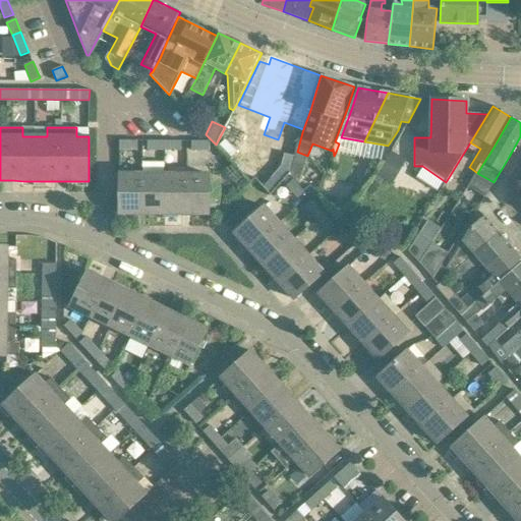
[(137,150),(137,140),(119,140),(119,150),(137,150)]
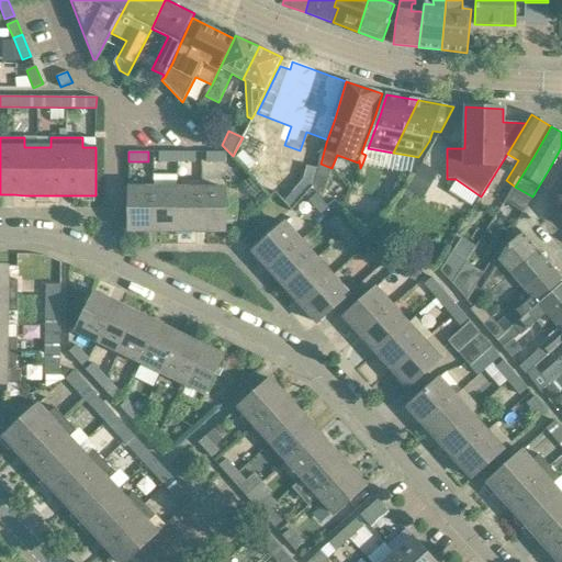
[(176,161),(176,152),(159,152),(159,161),(176,161)]
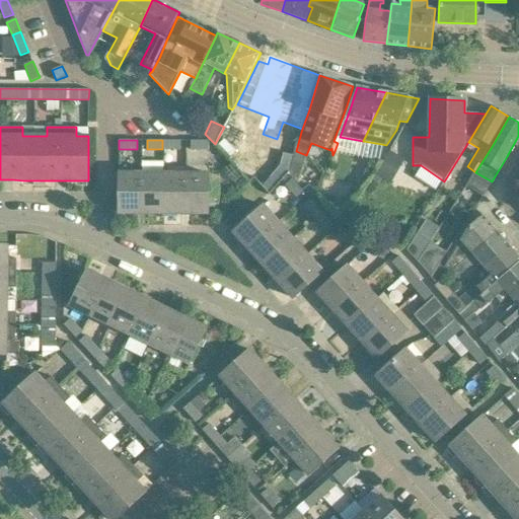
[(180,149),(180,140),(162,140),(162,149),(180,149)]
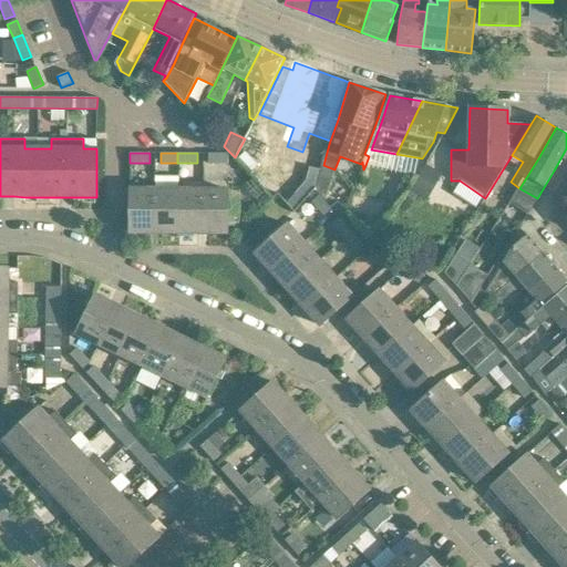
[(228,163),(228,153),(208,153),(208,163),(228,163)]
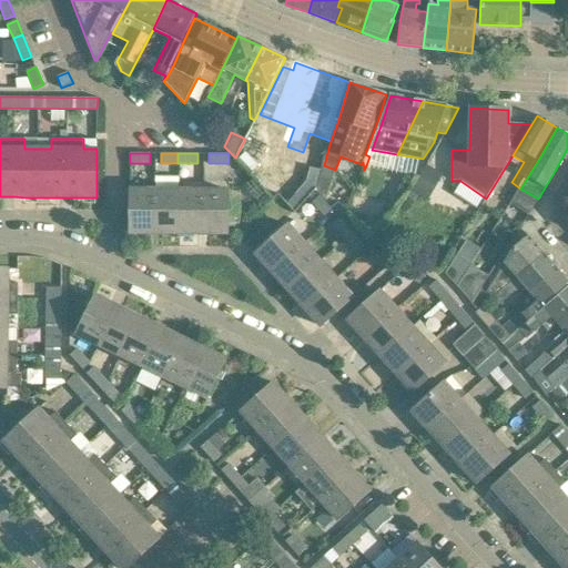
[(322,171),(310,168),(306,182),(286,204),(294,213),(318,188),(322,171)]
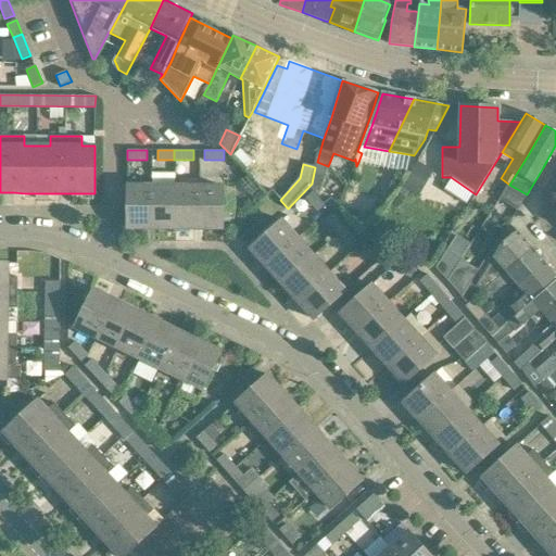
[(151,186),(149,186),(127,186),(127,228),(151,228),(151,186)]
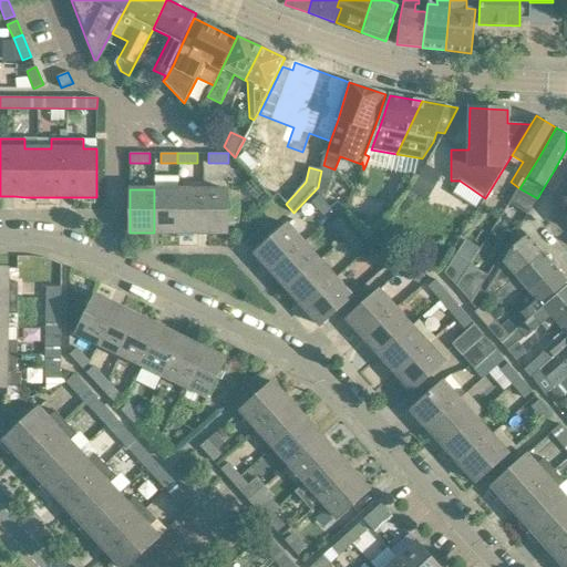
[(177,233),(177,189),(154,189),(154,233),(177,233)]
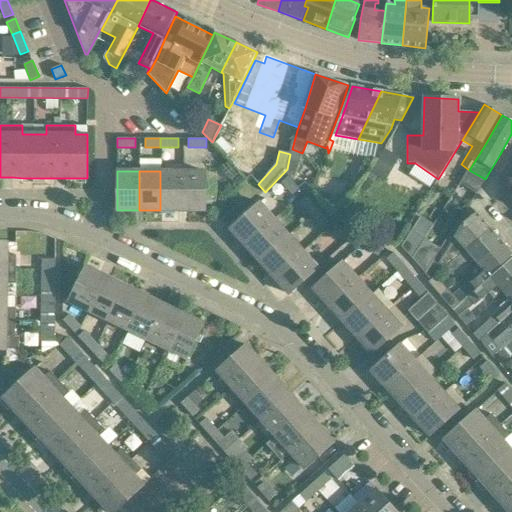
[(182,210),(182,171),(160,171),(160,210),(182,210)]
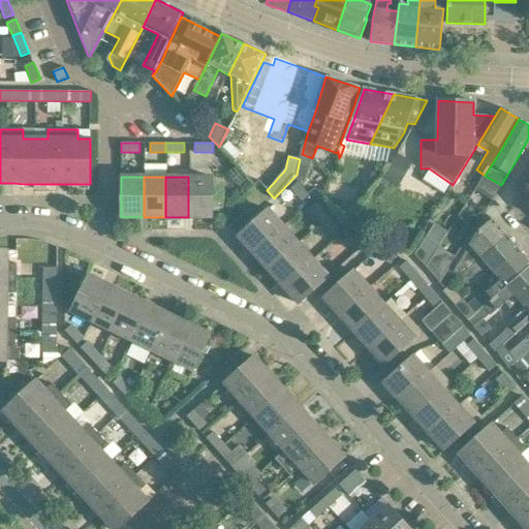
[(212,218),(212,197),(212,178),(188,177),(188,217),(212,218)]
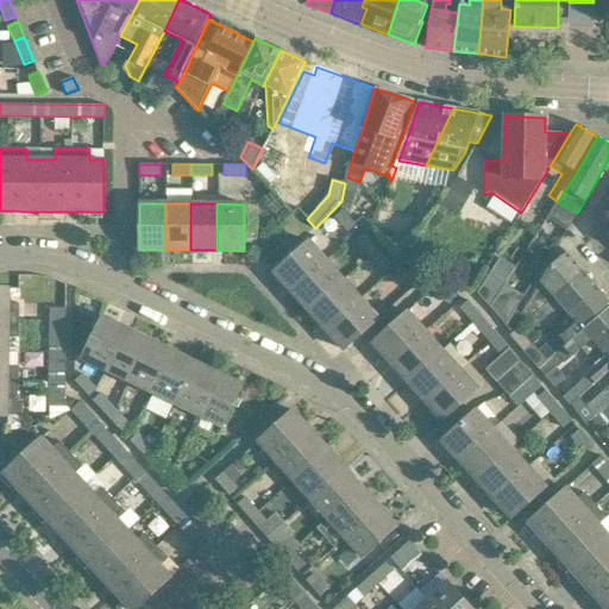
[(347,231),(356,224),(343,209),(334,217),(347,231)]
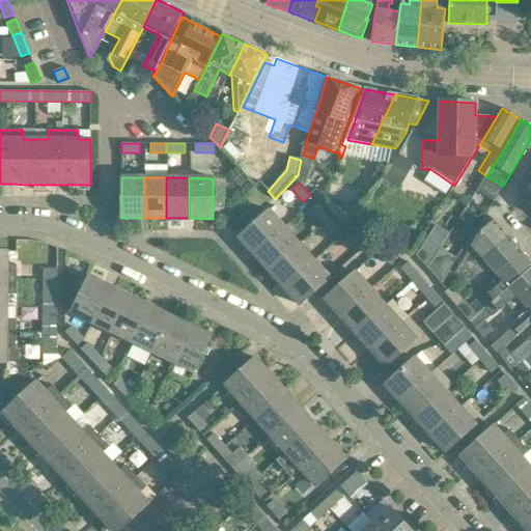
[(322,222),(329,216),(317,202),(310,208),(322,222)]
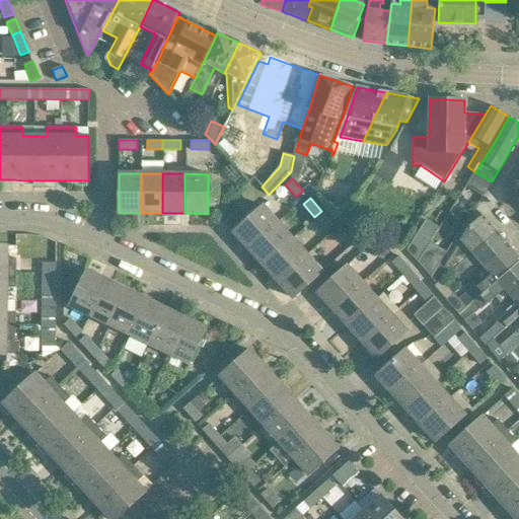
[(248,248),(278,222),(263,206),(233,232),(248,248)]
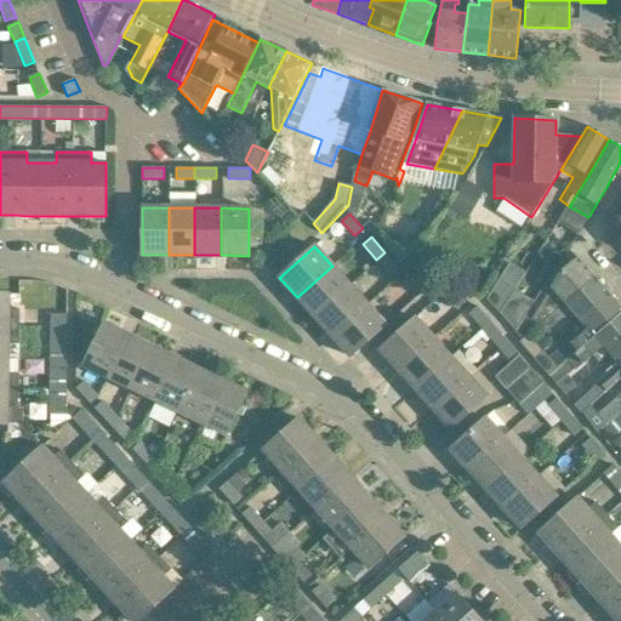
[(385,252),(376,260),(379,262),(385,269),(391,274),(398,267),(385,252)]
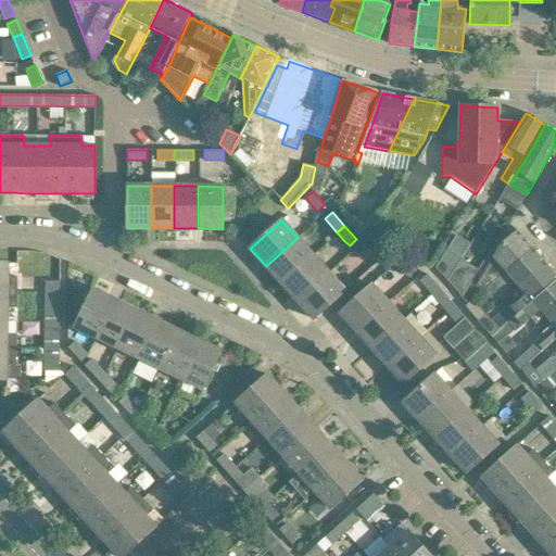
[(484,291),(532,249),(517,231),(503,243),(476,288),(475,287),(465,302),(467,304),(474,299),(480,293),(481,294),(484,291)]
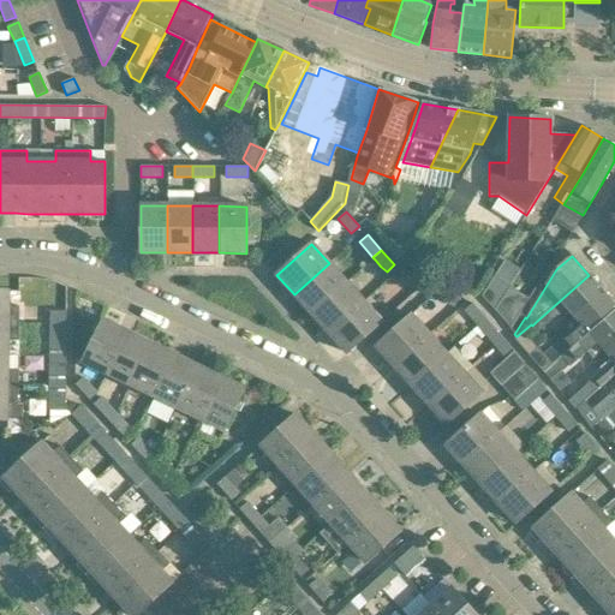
[(311,314),(346,282),(329,263),(294,294),(311,314)]
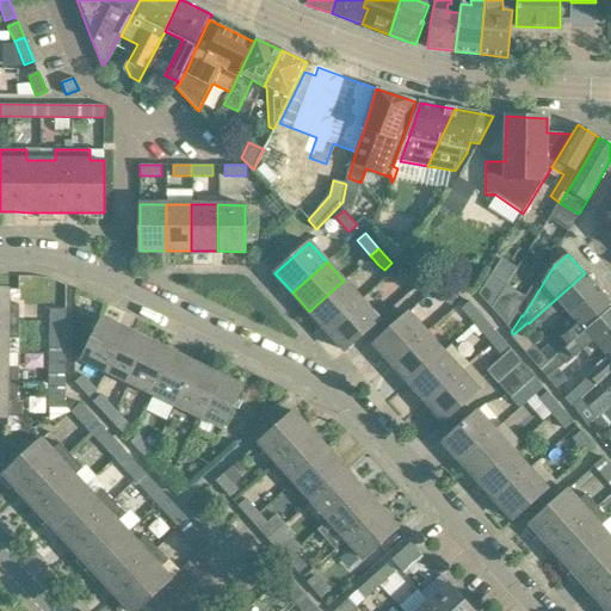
[(420,278),(402,270),(397,281),(415,288),(420,278)]
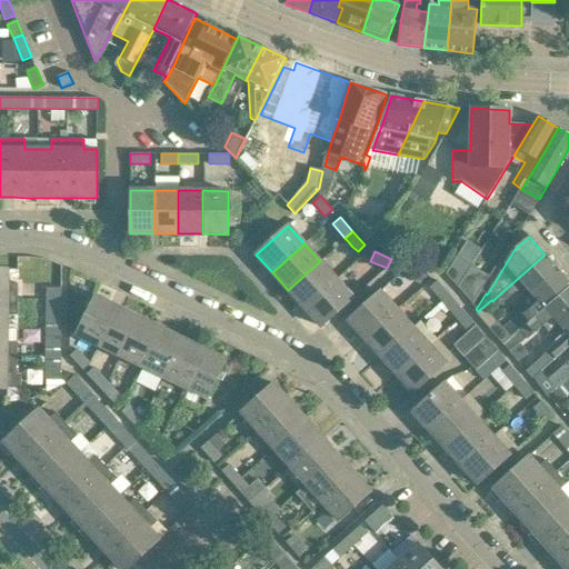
[(531,293),(558,270),(545,255),(496,298),(501,305),(525,285),(531,293)]
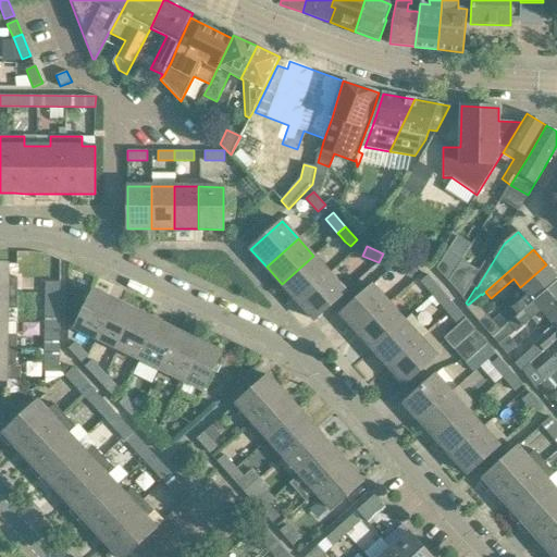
[(450,284),(465,261),(447,250),(435,269),(450,284)]
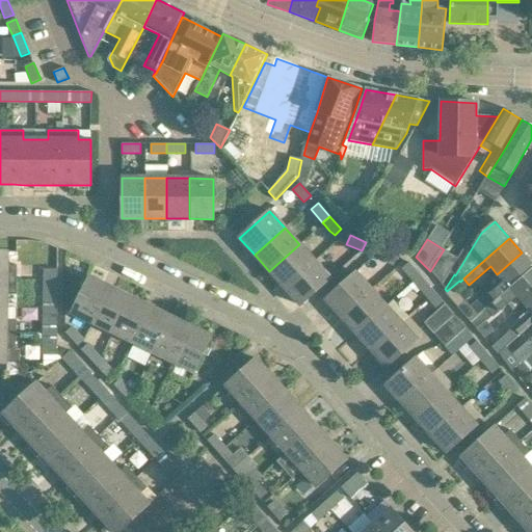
[(285,288),(315,261),(299,244),(269,271),(285,288)]
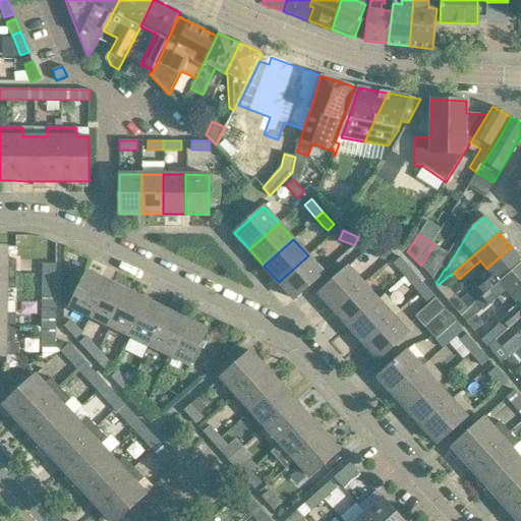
[(389,251),(372,244),(369,252),(386,259),(389,251)]
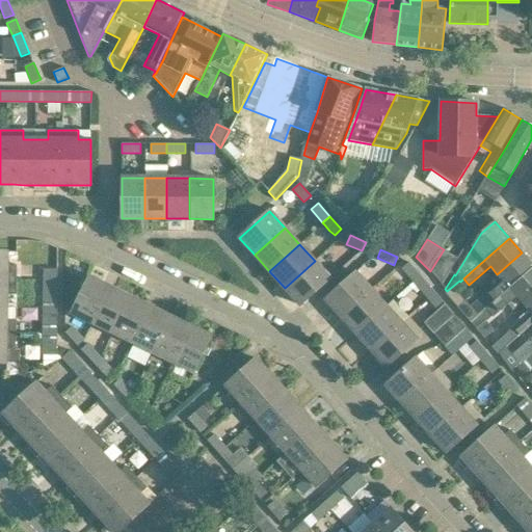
[(445,289),(454,274),(450,271),(458,259),(444,249),(430,271),(445,289)]
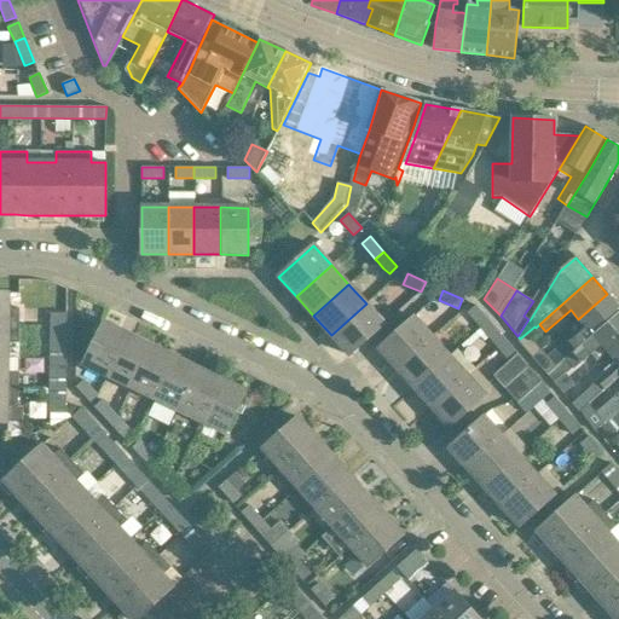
[(18,345),(19,333),(19,308),(9,308),(9,293),(0,291),(0,422),(5,422),(6,409),(16,409),(17,375),(6,375),(6,345),(18,345)]
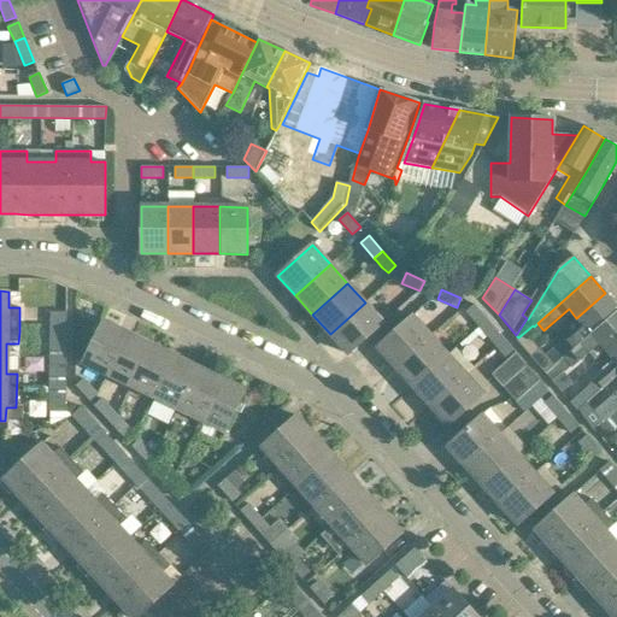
[(574,350),(616,312),(616,306),(605,293),(576,318),(583,327),(566,341),(574,348),(574,350)]
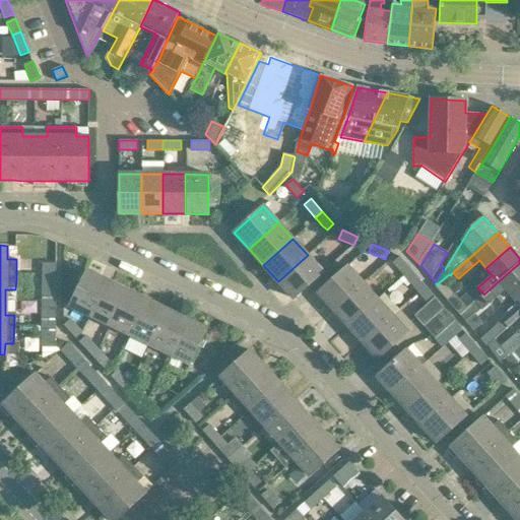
[(308,255),(278,281),(294,299),(323,272),(308,255)]
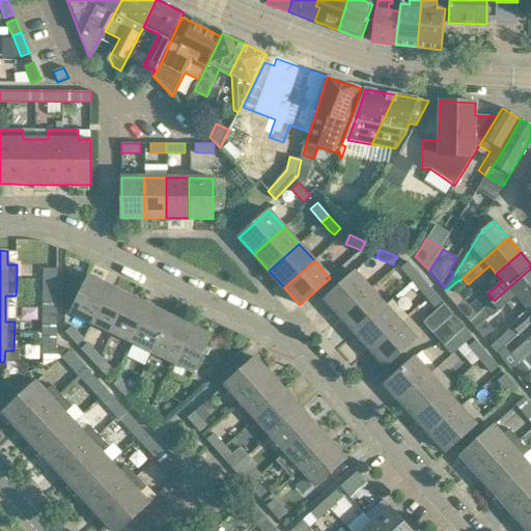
[(412,281),(419,275),(409,262),(401,269),(412,281)]
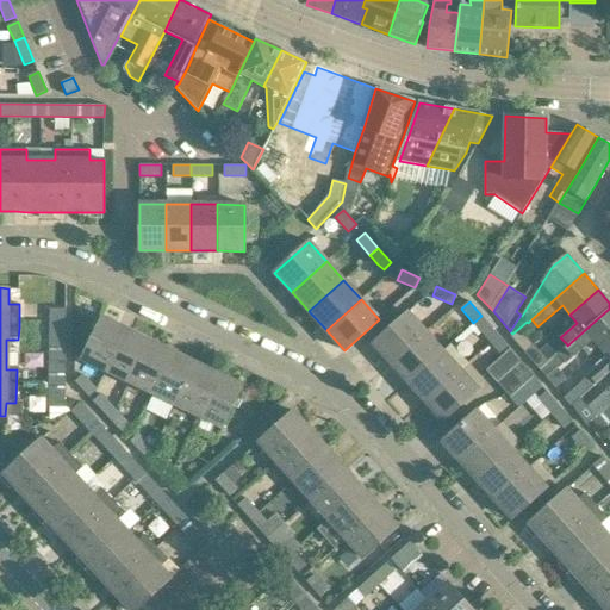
[(609,340),(609,309),(567,346),(567,344),(548,361),(548,362),(540,369),(546,378),(564,362),(565,363),(566,365),(583,349),(589,356),(598,348),(599,349),(609,340)]
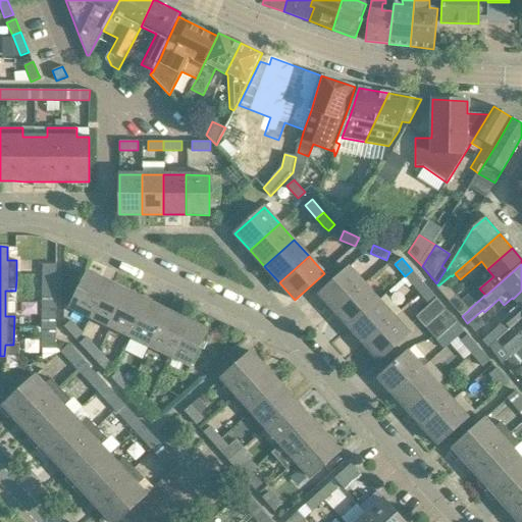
[(56,285),(57,265),(43,265),(43,285),(42,349),(55,349),(56,285)]
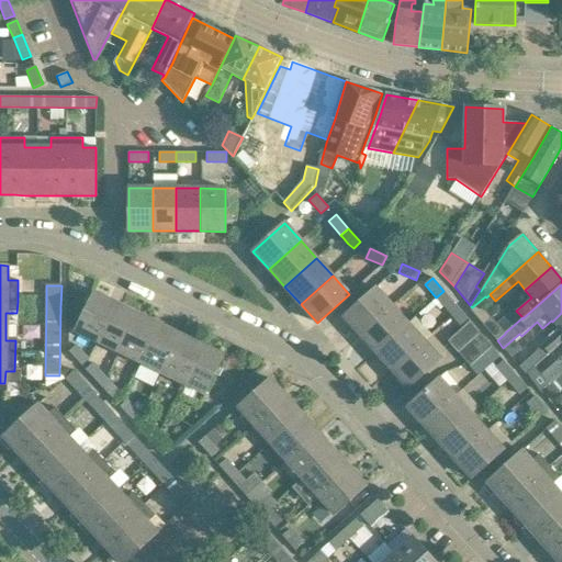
[(360,335),(392,305),(375,288),(344,316),(360,335)]
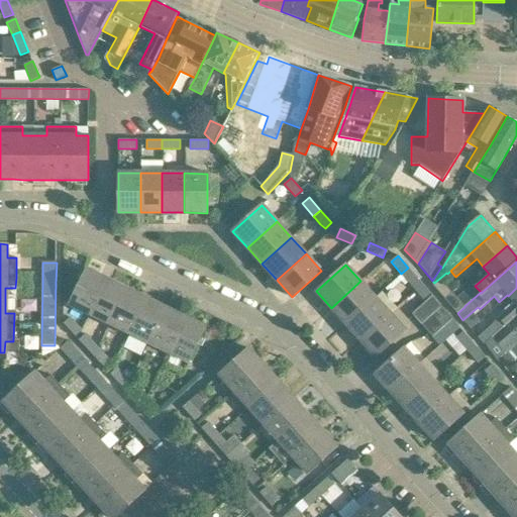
[(408,268),(401,274),(412,287),(419,281),(408,268)]
